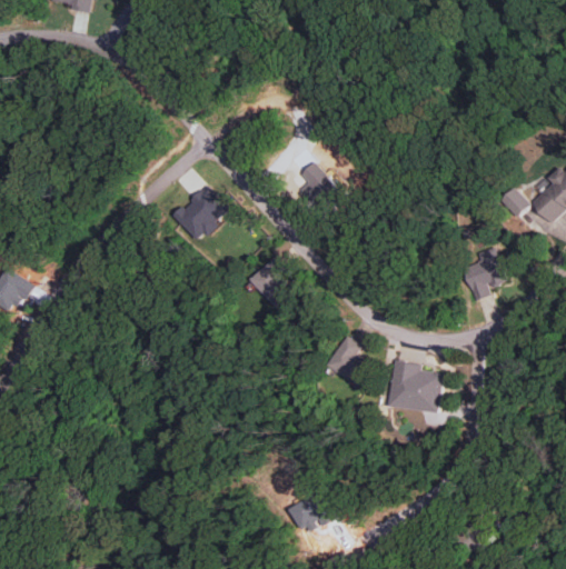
[(88,9),(89,0),(51,0),(51,2),(88,9)]
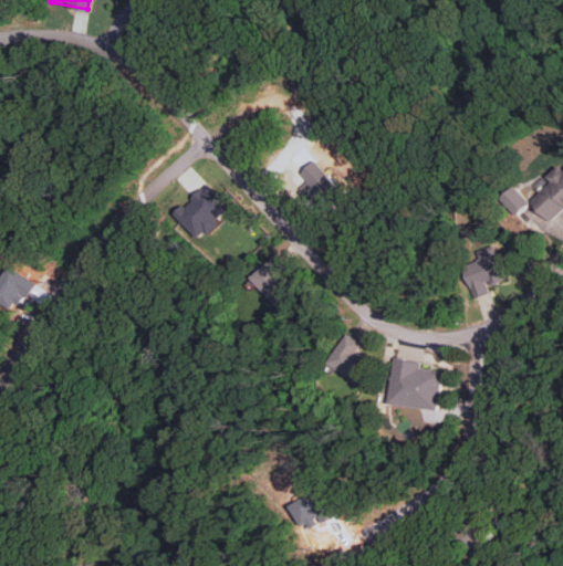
[(550,181),(529,200),(548,221),(562,207),(562,168),(561,170),(556,166),(544,176),(550,181)]
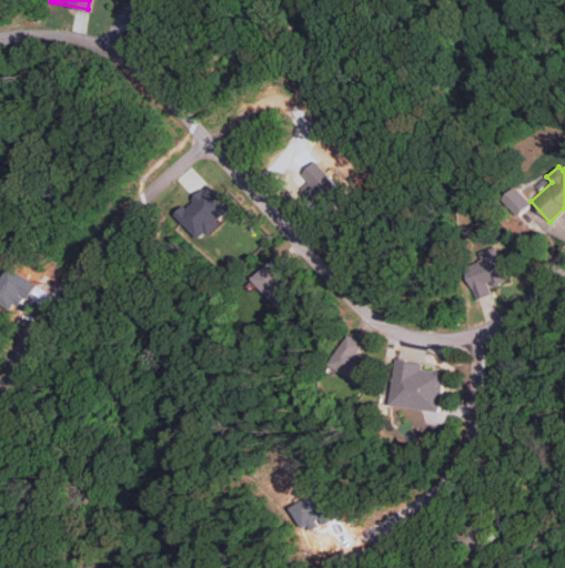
[(174,215),(200,241),(218,223),(215,220),(229,206),(205,184),(174,215)]
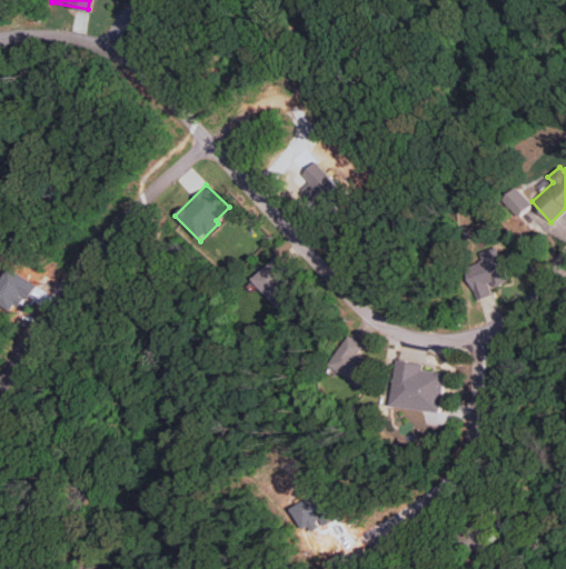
[(529,205),(518,187),(505,195),(516,212),(529,205)]
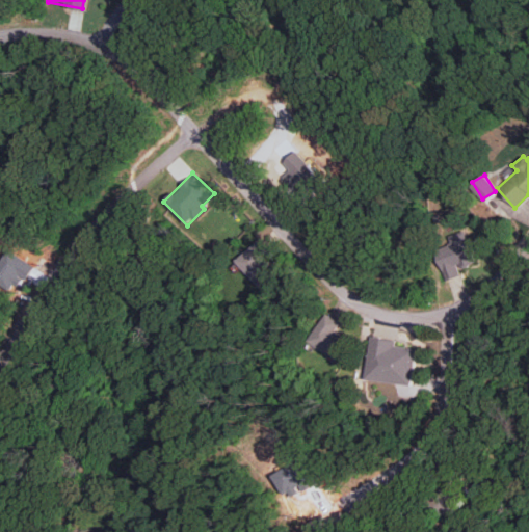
[(444,237),(447,246),(433,250),(443,280),(458,274),(456,268),(473,263),(463,231),(444,237)]
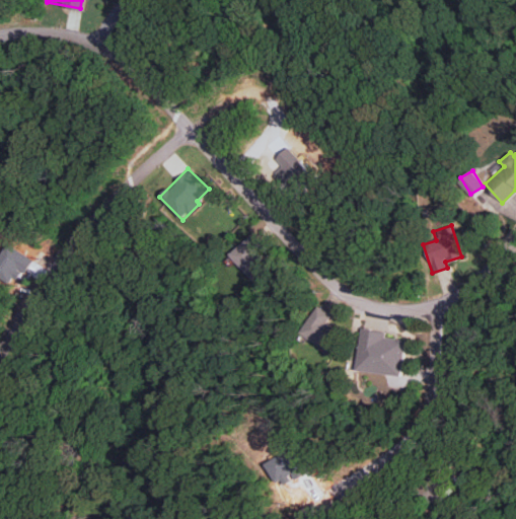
[(252,281),(270,265),(255,250),(262,244),(250,233),(227,254),(252,281)]
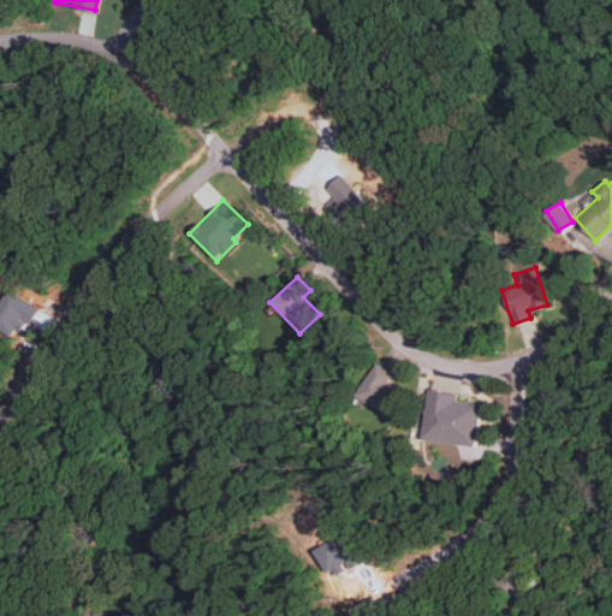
[(391,374),(375,362),(354,395),(388,418),(404,395),(385,383),(391,374)]
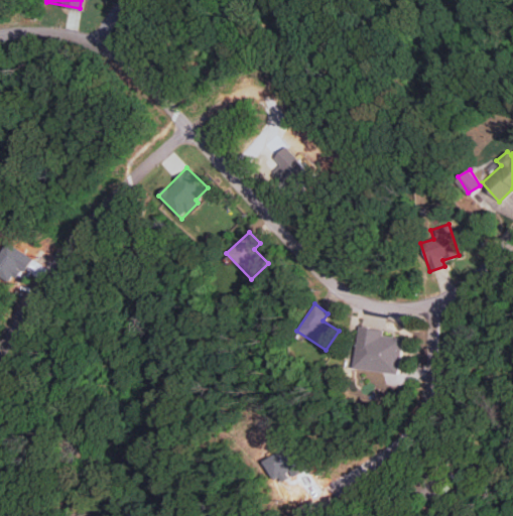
[(403,338),(382,336),(383,329),(357,327),(353,368),(399,373),(403,338)]
